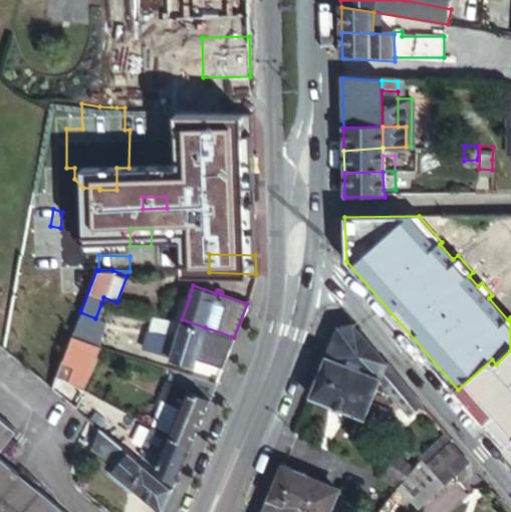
[(180,293),(173,317),(180,319),(182,319),(190,296),(180,293)]
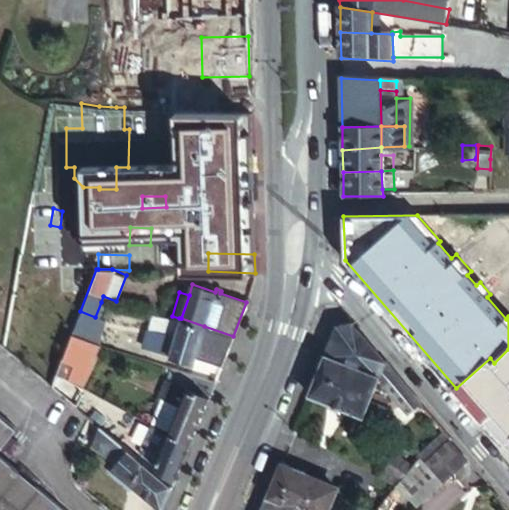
[(95,317),(80,311),(71,334),(97,343),(104,321),(95,317)]
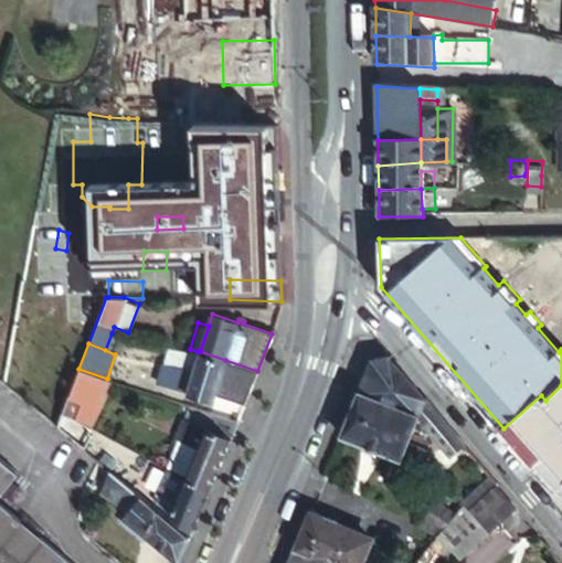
[(162,361),(194,371),(200,351),(198,351),(190,349),(168,344),(162,361)]
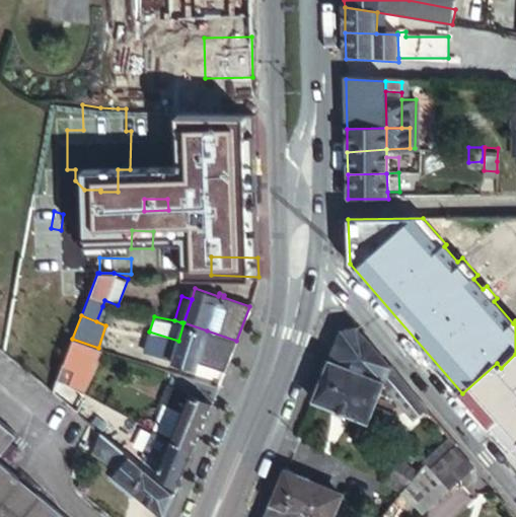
[(207,330),(183,322),(178,341),(177,345),(173,356),(172,360),(194,367),(197,360),(207,330)]
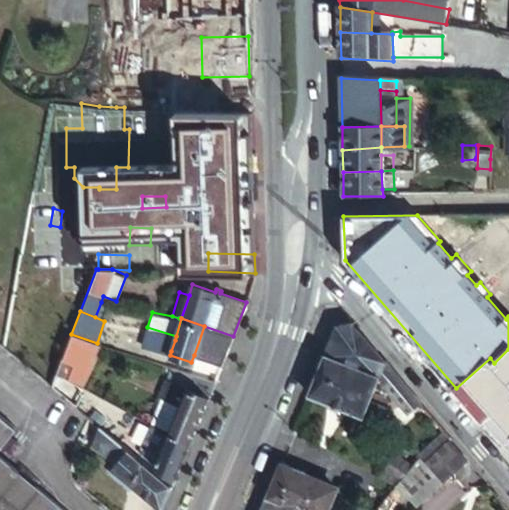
[(325,356),(378,379),(384,365),(349,325),(338,327),(325,356)]
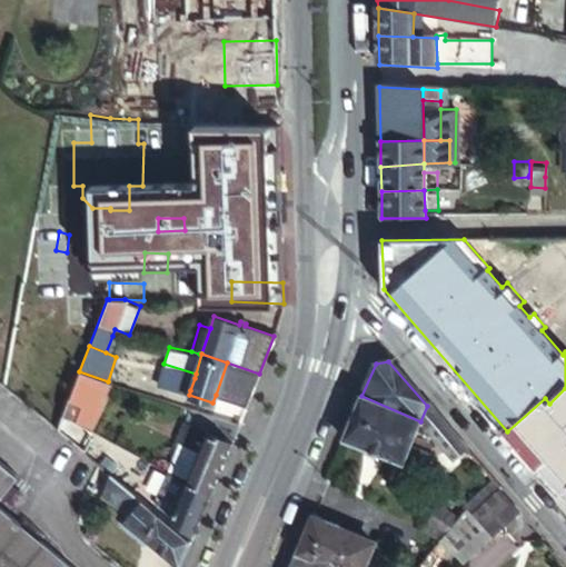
[(259,374),(227,362),(216,395),(246,406),(259,374)]
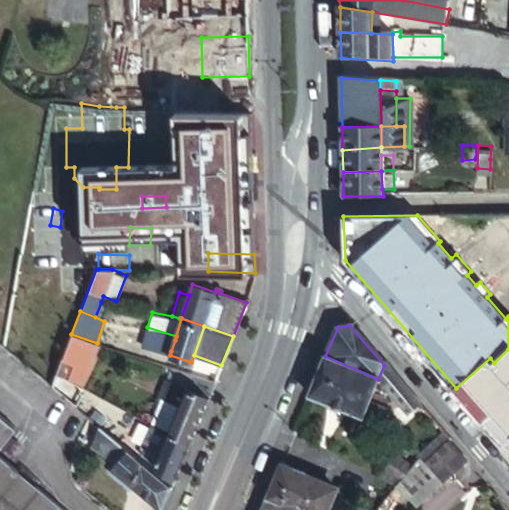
[(74,356),(65,379),(85,389),(94,365),(91,362),(94,359),(99,344),(71,334),(65,352),(74,356)]
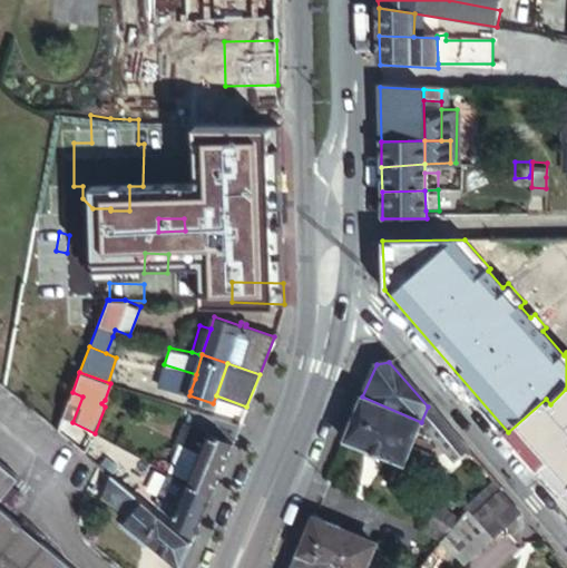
[(191,391),(195,379),(185,375),(181,389),(191,391)]
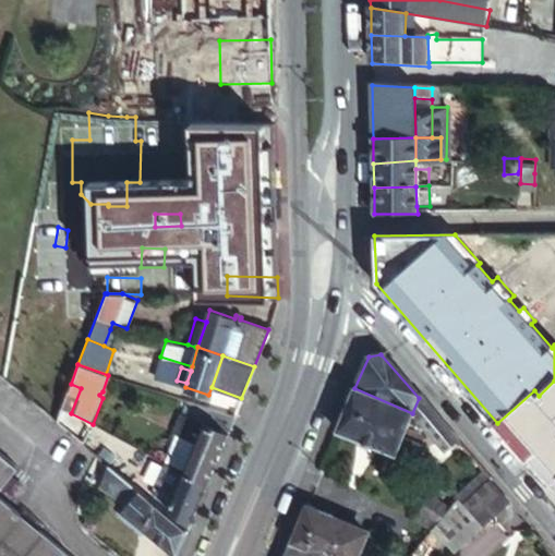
[(534,390),(497,423),(554,488),(554,381),(539,396),(534,390)]
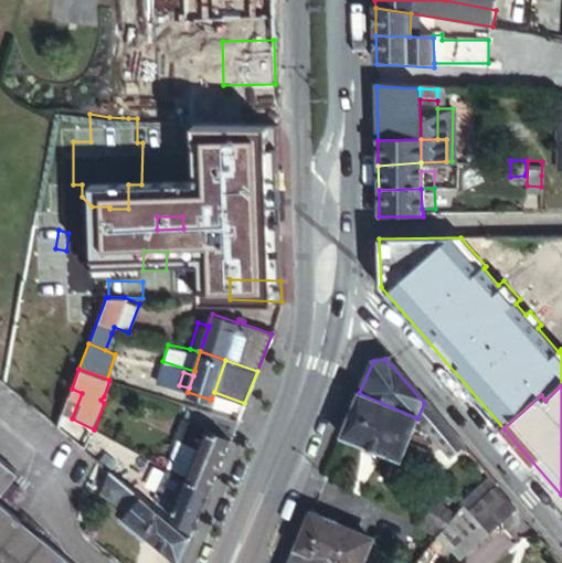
[(72,389),(62,413),(72,418),(82,393),(72,389)]
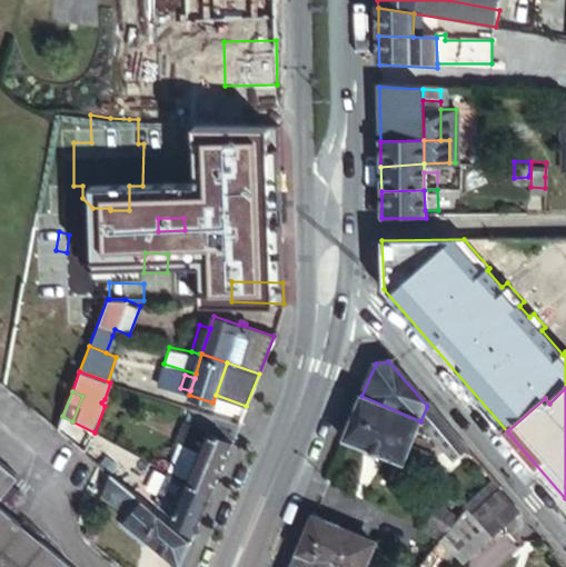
[(361,396),(343,440),(429,479),(438,458),(410,447),(420,421),(361,396)]
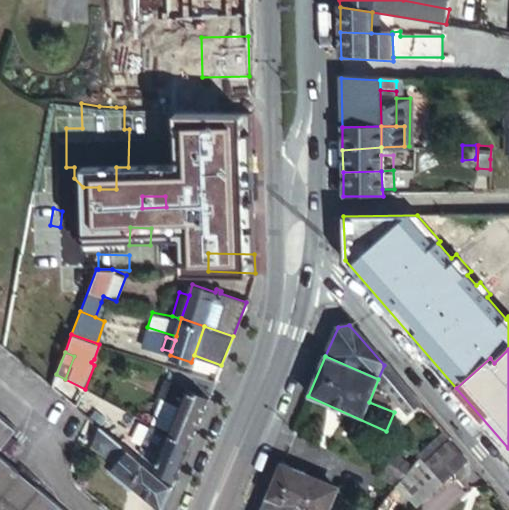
[(384,365),(378,379),(387,388),(397,379),(384,365)]
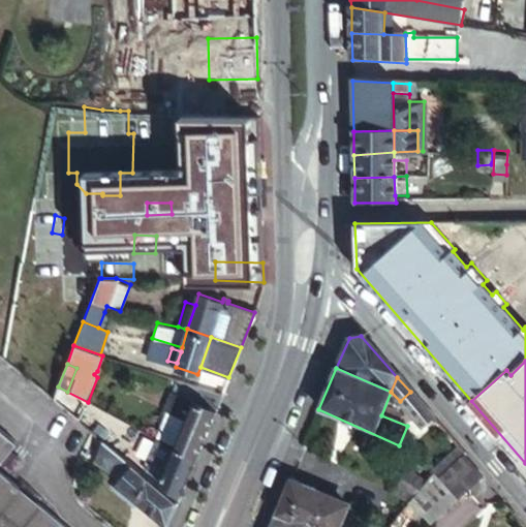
[(174,446),(195,456),(221,394),(179,380),(174,393),(166,411),(156,437),(174,446)]
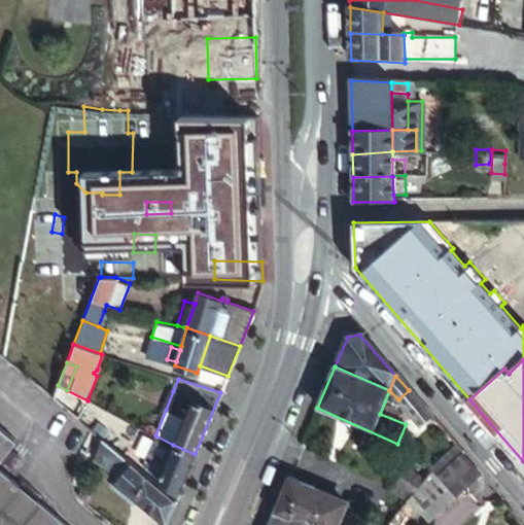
[(166,410),(173,391),(170,389),(162,409),(166,410)]
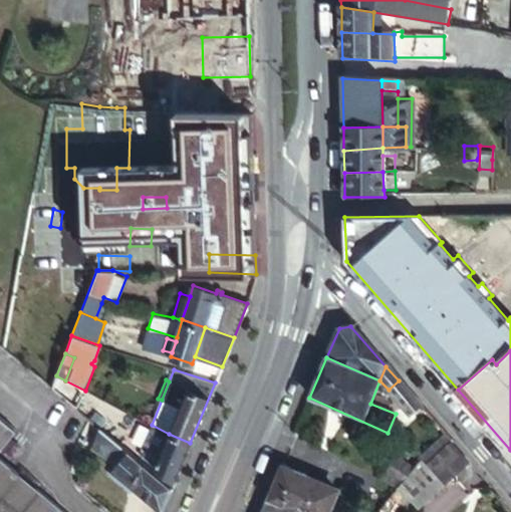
[(411,416),(421,406),(399,380),(389,390),(411,416)]
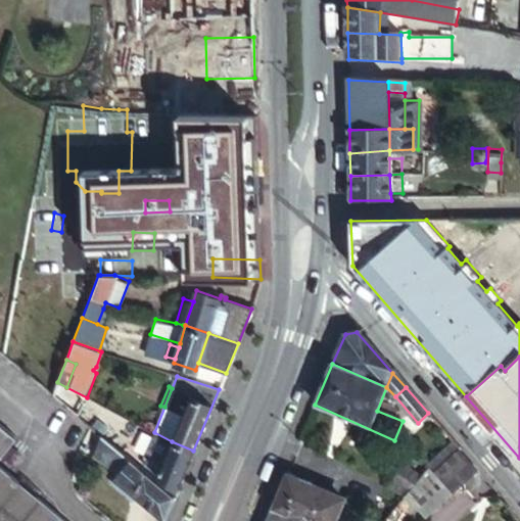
[(69,520),(0,462),(0,452),(15,433),(0,420),(0,520),(69,520)]
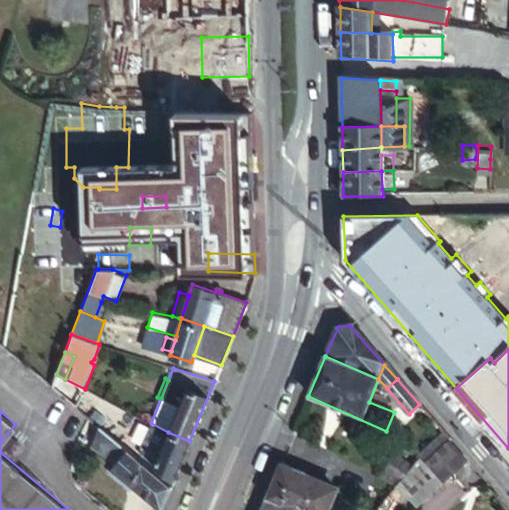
[(139,452),(172,480),(189,441),(168,432),(151,423),(139,452)]
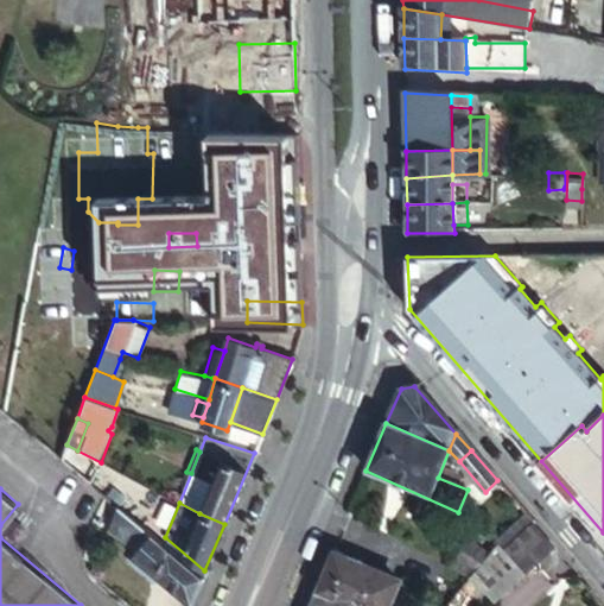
[(158,575),(190,604),(201,579),(116,506),(107,526),(137,550),(131,559),(154,579),(158,575)]
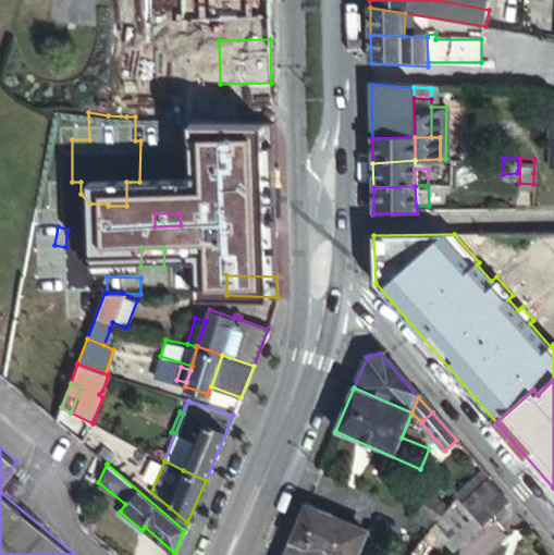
[(475,494),(490,479),(481,469),(466,485),(475,494)]
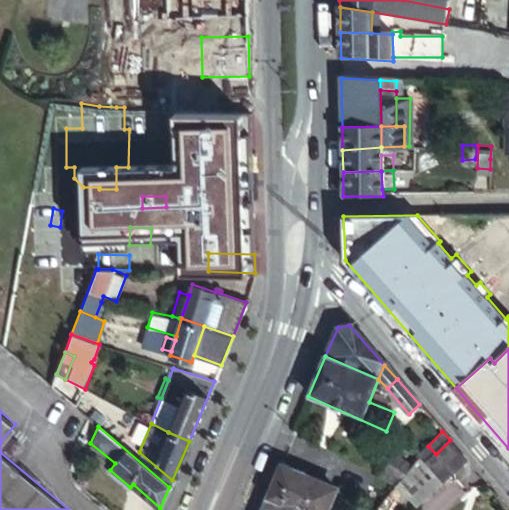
[(415,503),(461,453),(450,440),(436,454),(420,468),(416,463),(410,470),(399,482),(396,485),(415,503)]
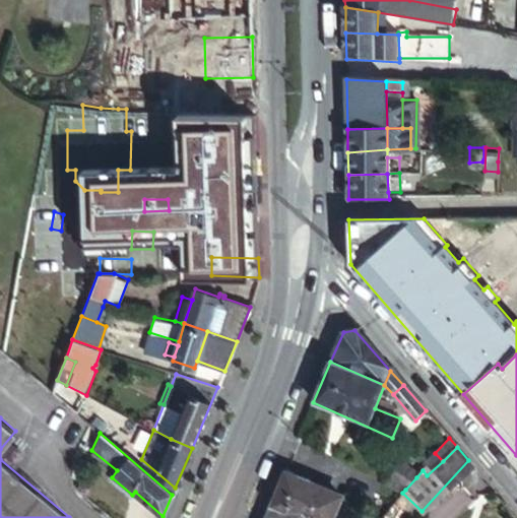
[(427,475),(443,461),(435,453),(419,467),(423,470),(427,475)]
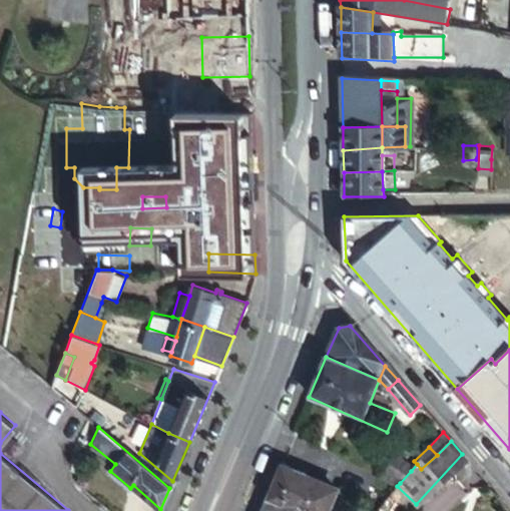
[(387,471),(400,483),(411,471),(396,460),(387,471)]
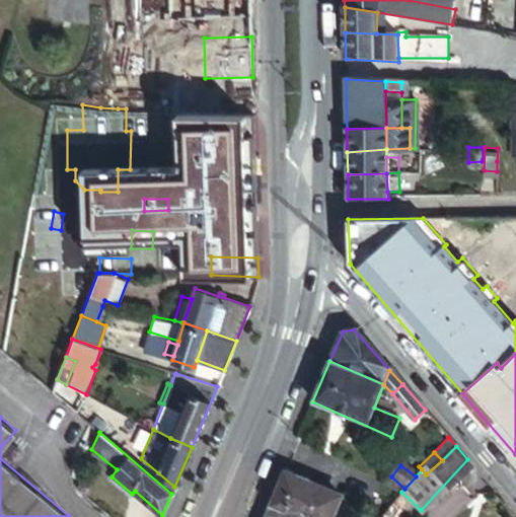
[(284,470),(269,506),(295,516),(333,516),(342,498),(306,483),(307,481),(284,470)]
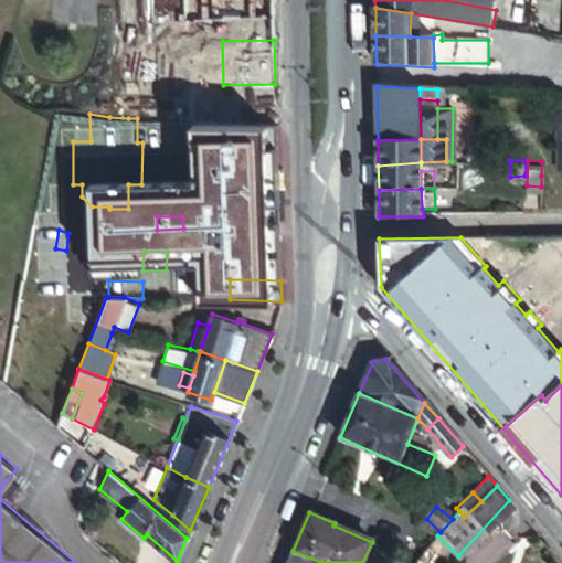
[(420,528),(437,535),(441,532),(426,519),(420,528)]
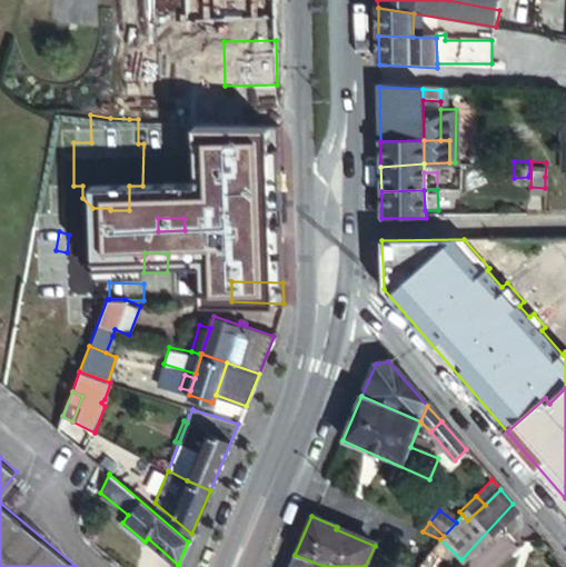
[(375,546),(365,566),(380,566),(385,556),(375,546)]
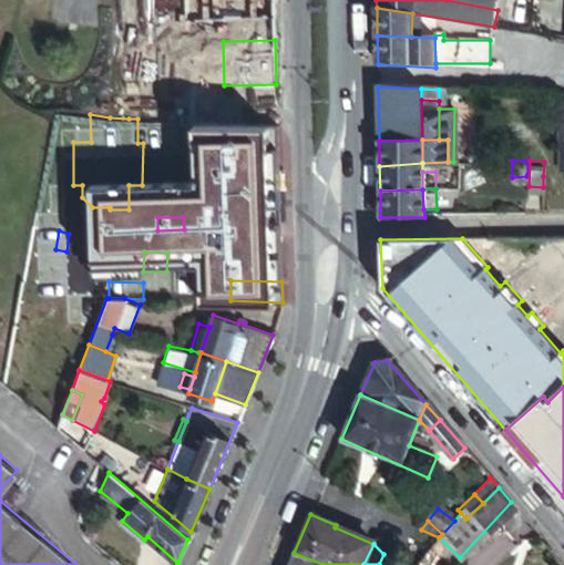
[(322,564),(294,553),(288,564),(322,564)]
